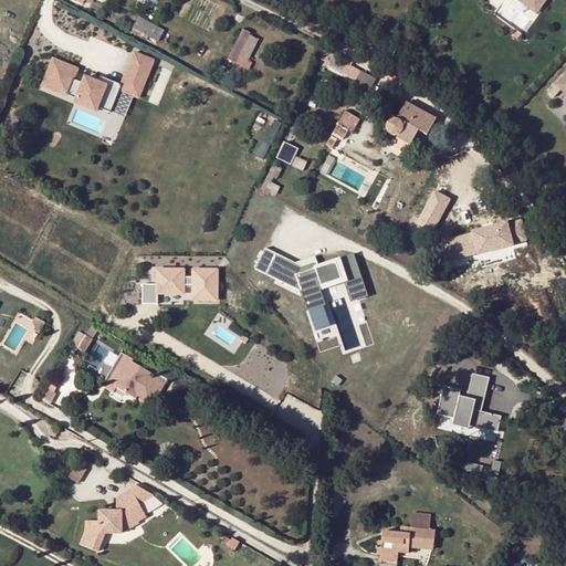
[(523,0),(542,10),(547,0),(523,0)]
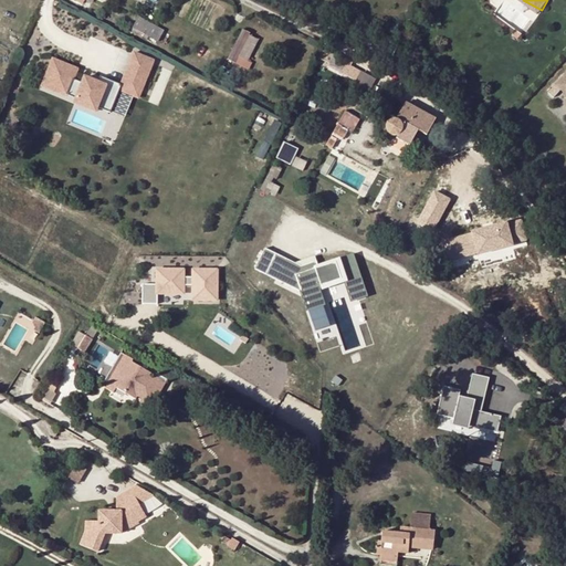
[(137,18),(132,29),(157,41),(163,31),(137,18)]
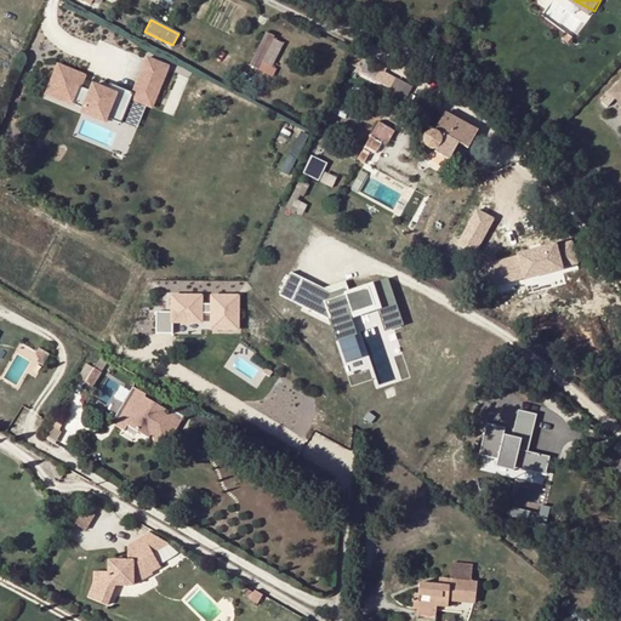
[(172,45),(144,32),(142,36),(155,44),(157,41),(160,44),(159,45),(170,51),(172,45)]
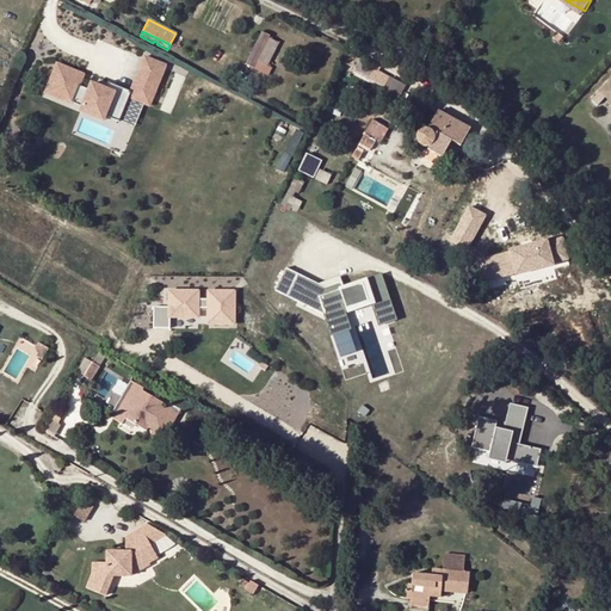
[(278,42),(261,34),(246,65),(253,68),(258,61),(264,63),(265,59),(269,61),(278,42)]
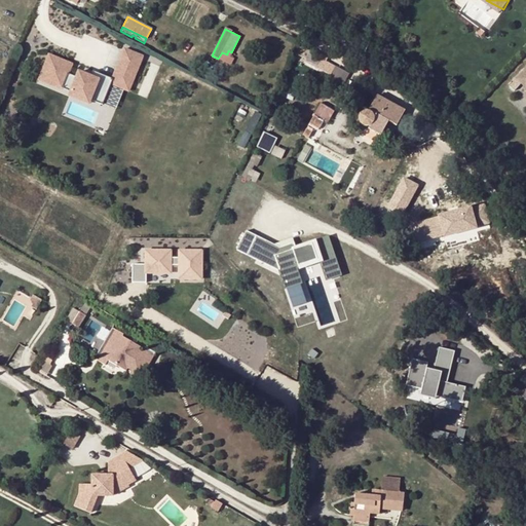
[(311,51),(300,47),(296,54),(307,60),(311,51)]
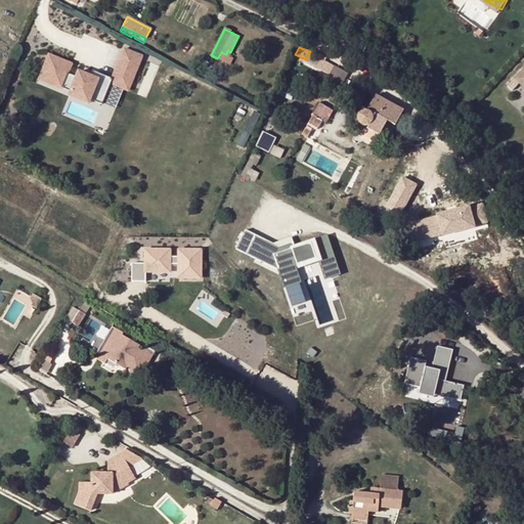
[(128,91),(142,55),(124,48),(112,77),(93,70),(90,73),(75,67),(77,61),(47,49),(34,82),(91,105),(92,100),(102,104),(111,85),(128,91)]
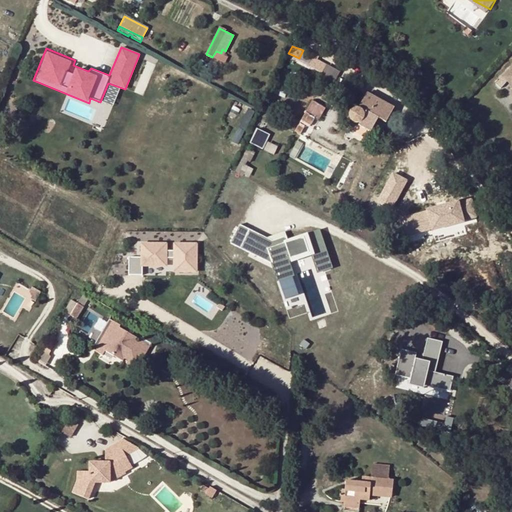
[(325,65),(312,59),(309,66),(322,72),(325,65)]
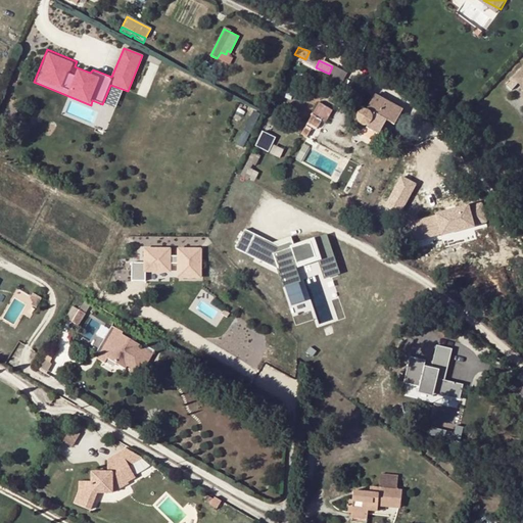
[(522,64),(513,77),(522,86),(522,85),(522,64)]
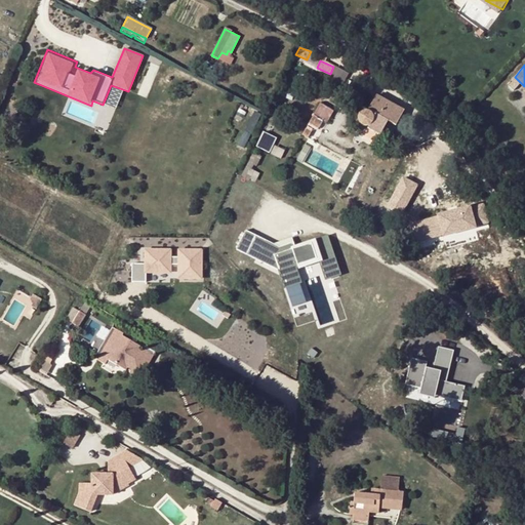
[(342,85),(349,74),(335,66),(329,77),(342,85)]
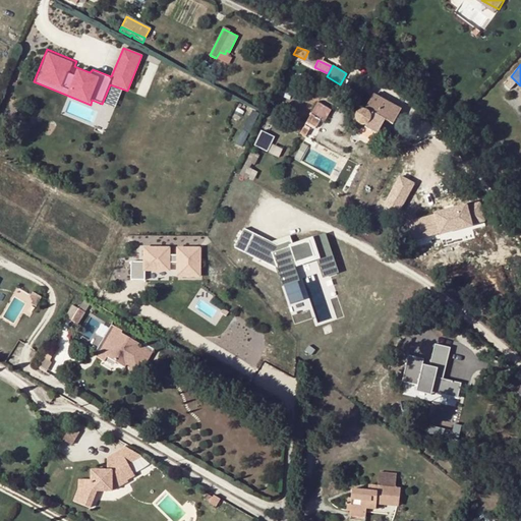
[(307,83),(310,76),(298,70),(295,78),(307,83)]
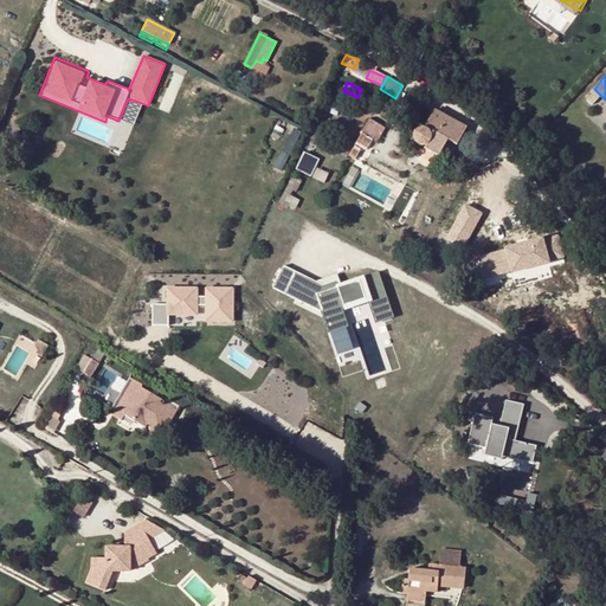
[(465,128),(434,111),(424,130),(423,129),(420,129),(418,129),(417,130),(414,133),(413,135),(413,137),(414,141),(416,142),(417,144),(419,146),(420,146),(424,146),(426,144),(424,148),(438,155),(438,156),(447,140),(456,144),(465,128)]
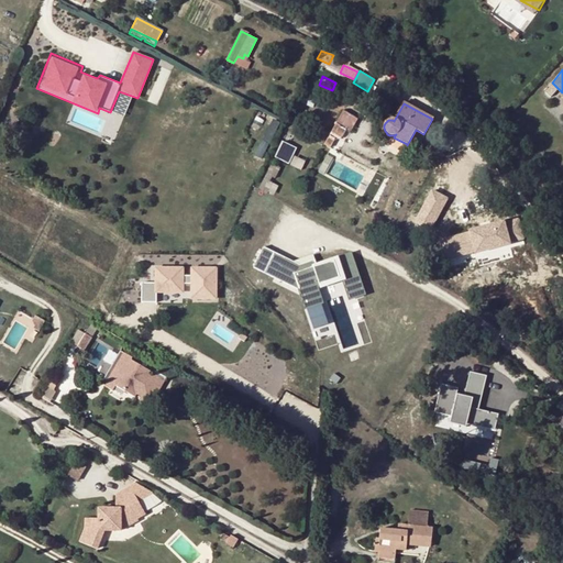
[(359,119),(344,110),(337,122),(351,131),(359,119)]
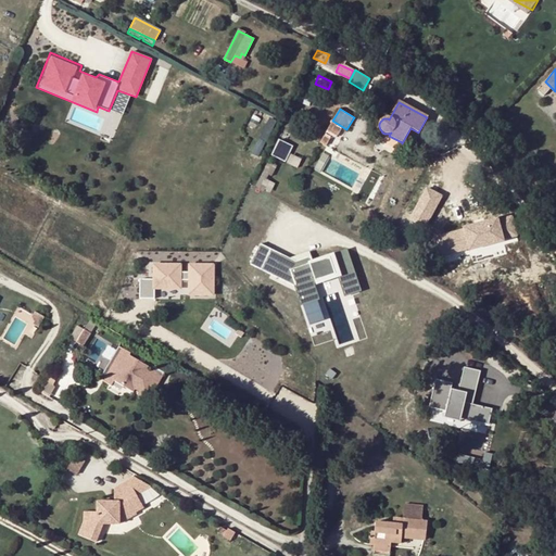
[(342,127),(332,122),(327,130),(337,137),(342,127)]
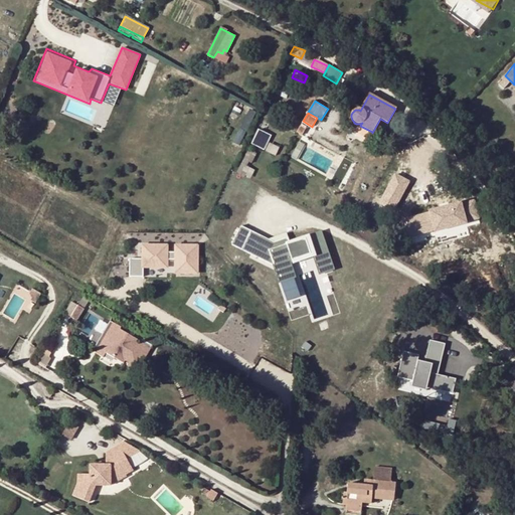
[(210,137),(214,130),(205,125),(201,133),(210,137)]
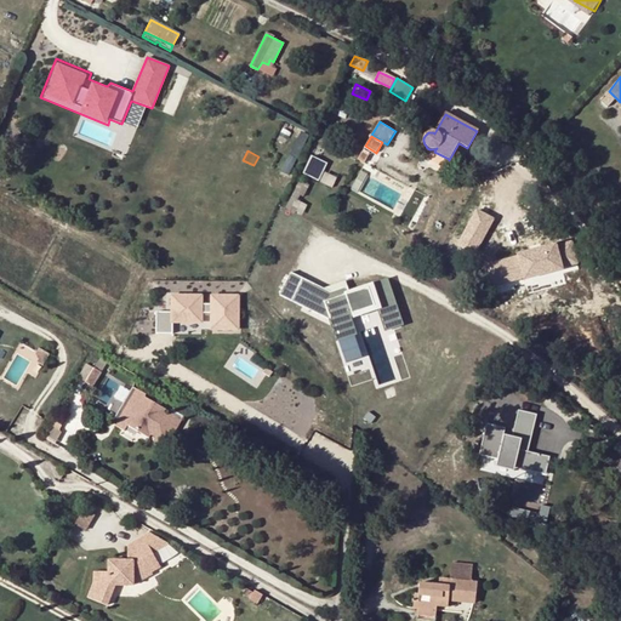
[(364,163),(369,155),(363,152),(358,159),(364,163)]
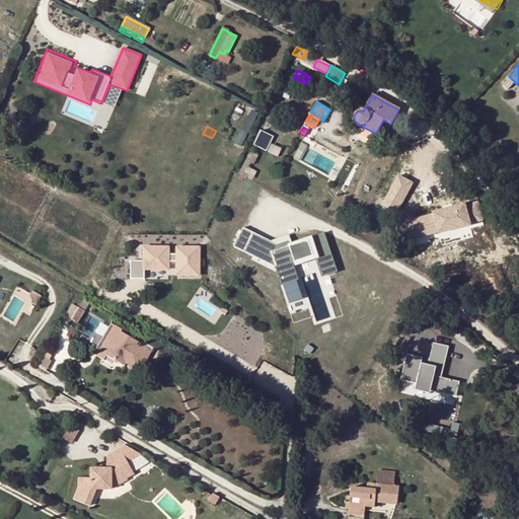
[(375,133),(363,127),(359,134),(360,137),(367,142),(369,142),(370,141),(371,140),(375,133)]
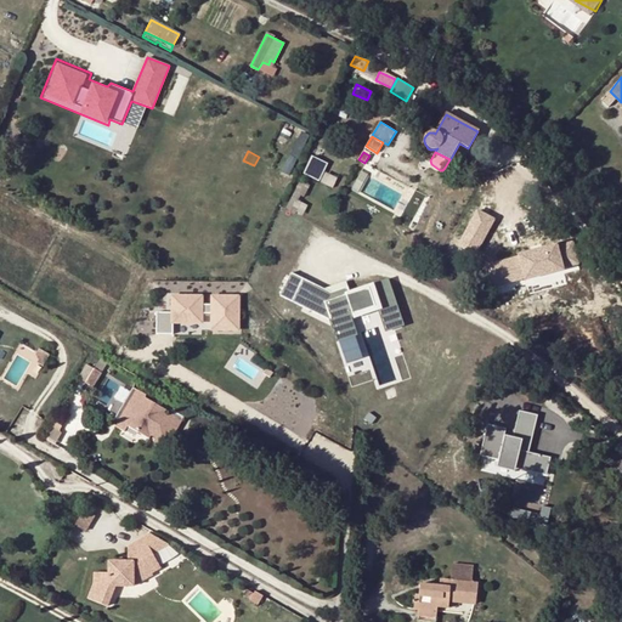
[(295,158),(290,156),(283,173),(289,174),(295,158)]
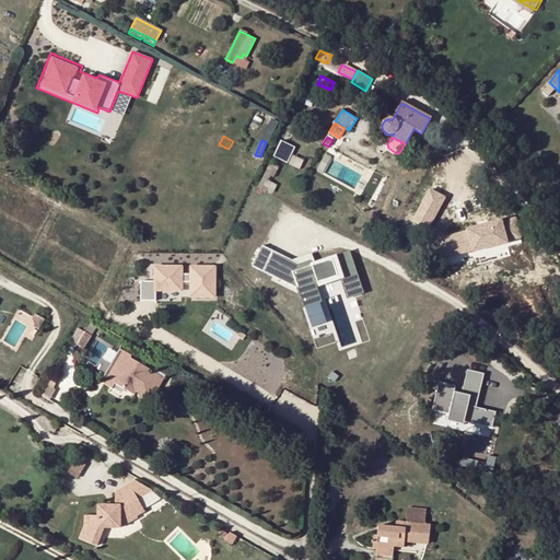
[(281,140),(273,156),(281,161),(289,163),(296,147),(281,140)]
